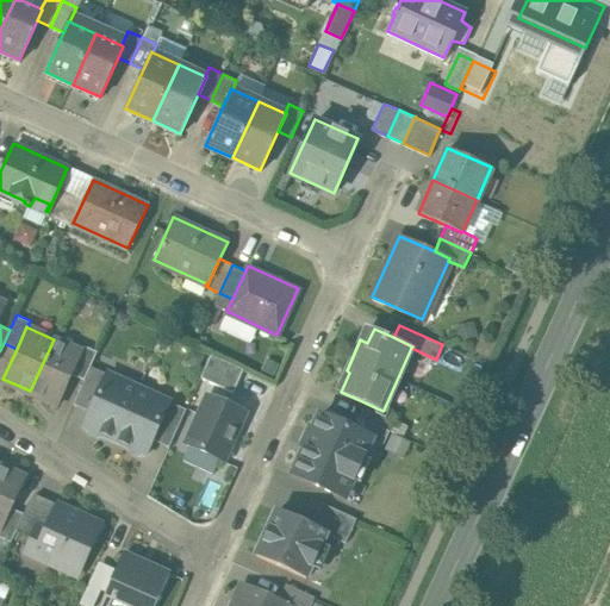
[(80,350),(54,339),(30,391),(57,403),(72,373),(81,351),(80,350)]
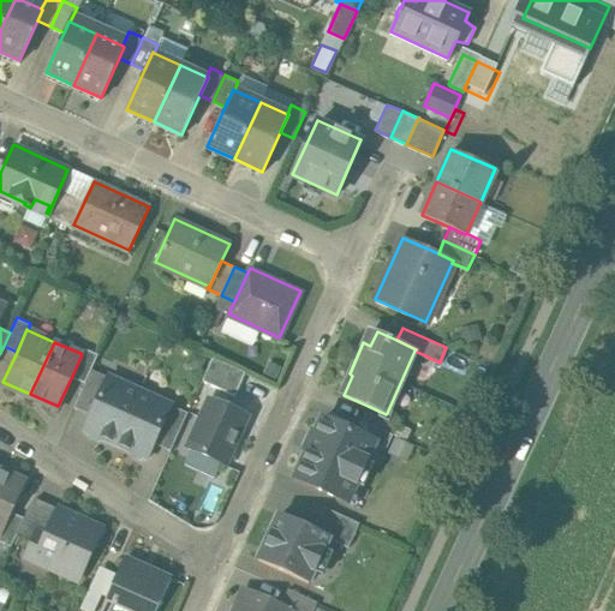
[(97,353),(83,347),(81,353),(82,354),(72,376),(84,382),(91,369),(97,353)]
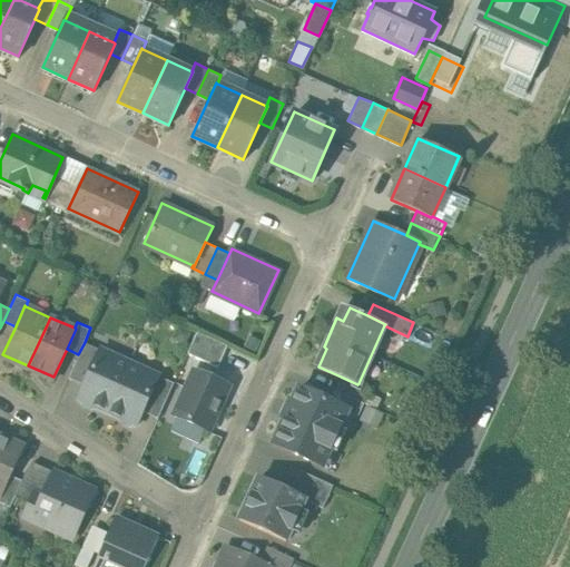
[(227,344),(197,330),(187,352),(217,365),(227,344)]
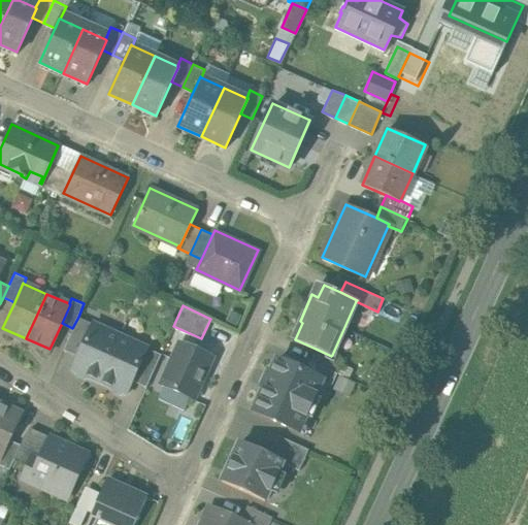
[(72,328),(63,349),(77,355),(92,323),(78,317),(72,328)]
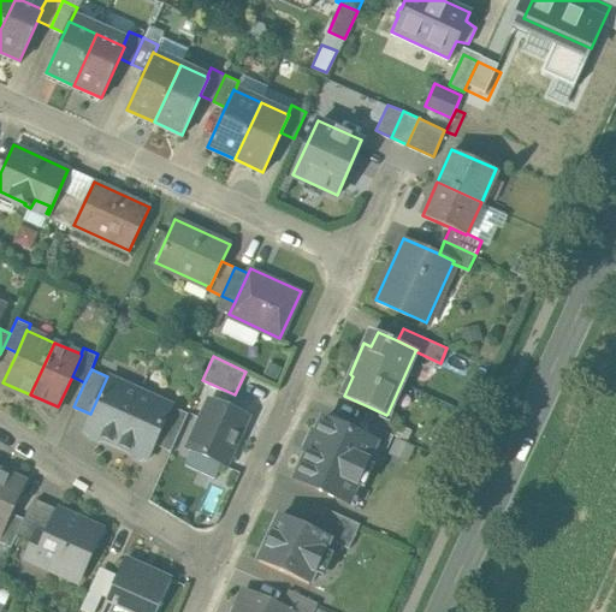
[(140,391),(107,376),(90,414),(83,428),(116,443),(140,391)]
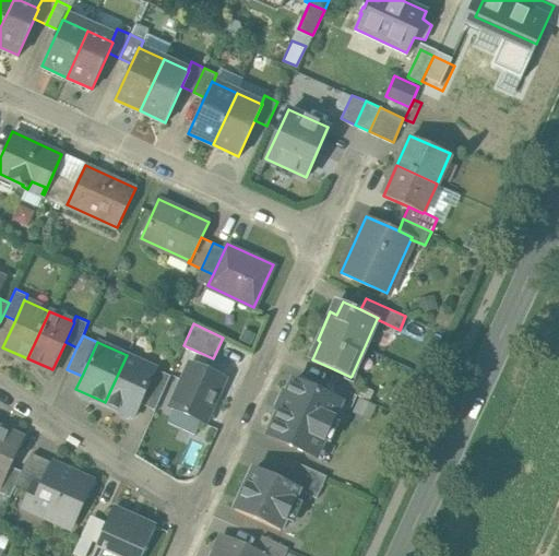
[(155,367),(127,355),(105,402),(133,415),(140,402),(155,367)]
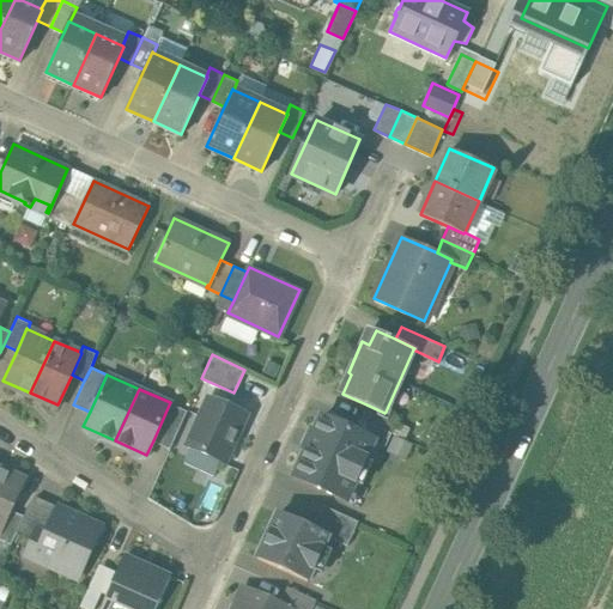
[(246,413),(208,396),(187,444),(224,461),(246,413)]
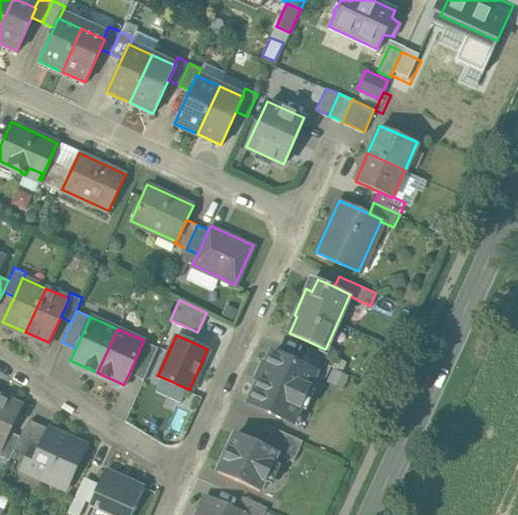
[(144,340),(130,372),(143,378),(158,347),(144,340)]
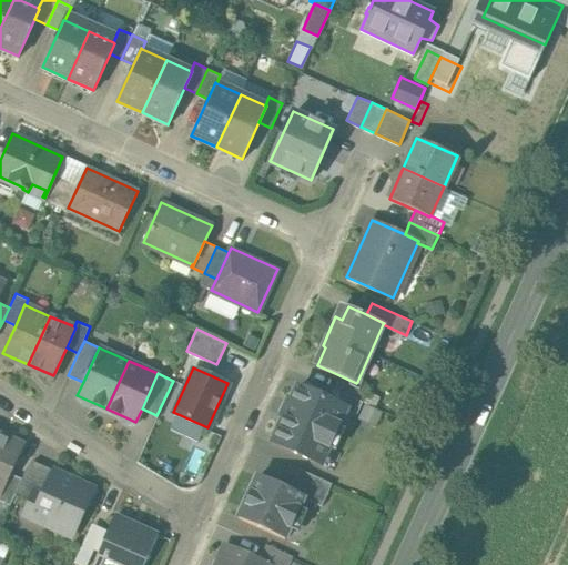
[(368,386),(357,382),(356,383),(340,375),(334,387),(362,401),(368,386)]
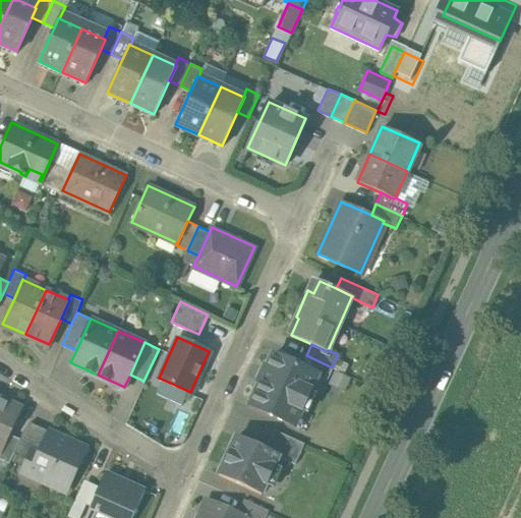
[(301,366),(273,353),(266,367),(265,367),(258,379),(261,380),(249,404),(294,424),(301,409),(301,410),(311,390),(310,389),(316,375),(316,373),(301,366)]
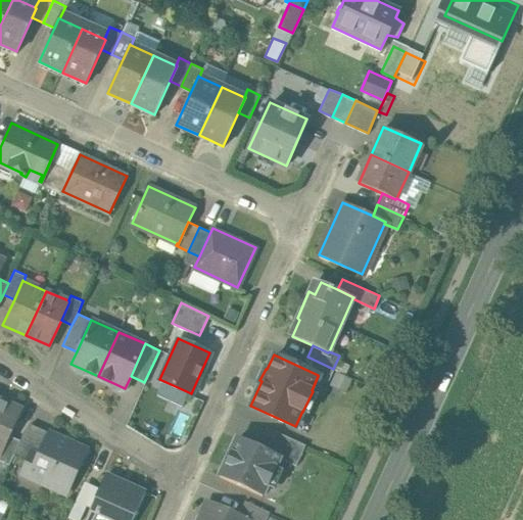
[(333,369),(307,357),(302,368),(318,375),(318,376),(328,381),(333,369)]
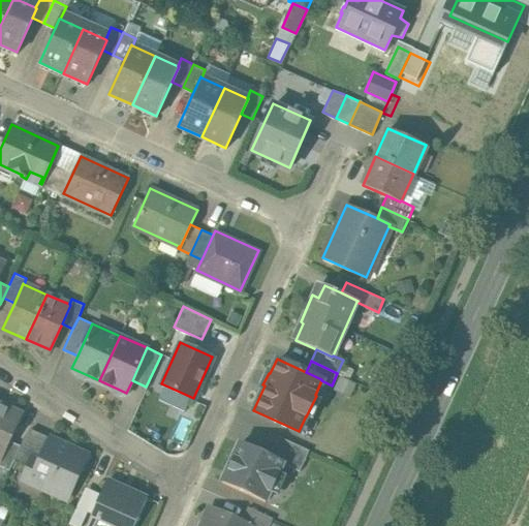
[(21,413),(0,403),(0,458),(0,459),(8,439),(21,413)]
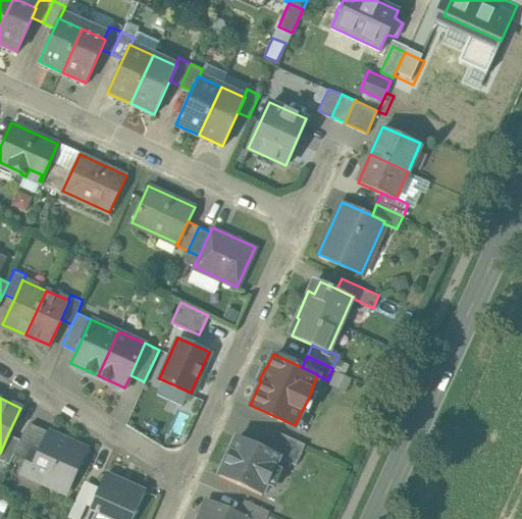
[(48,433),(27,424),(19,438),(13,453),(28,459),(32,450),(40,453),(48,433)]
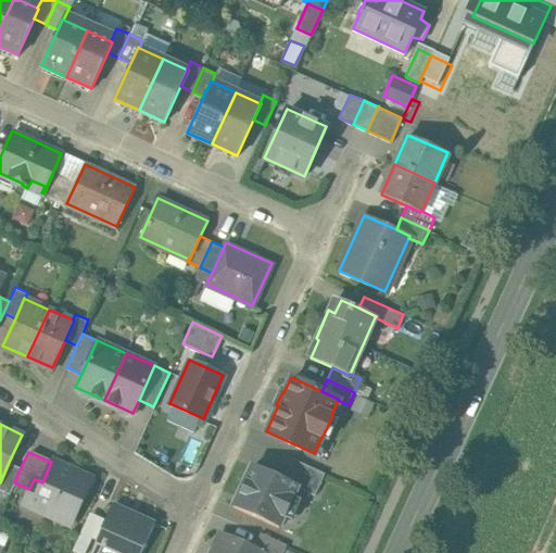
[(325,473),(293,457),(283,479),(298,486),(297,486),(315,494),(325,473)]
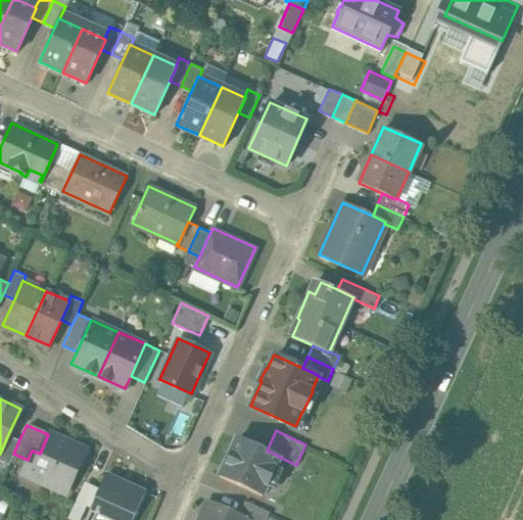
[(19,439),(8,434),(0,454),(0,453),(0,460),(9,464),(13,454),(19,439)]
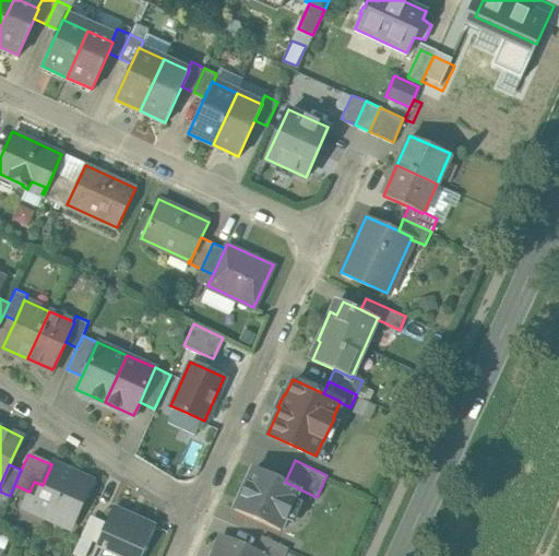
[(92,480),(69,470),(68,472),(51,464),(43,485),(34,482),(30,492),(25,501),(71,522),(92,480)]
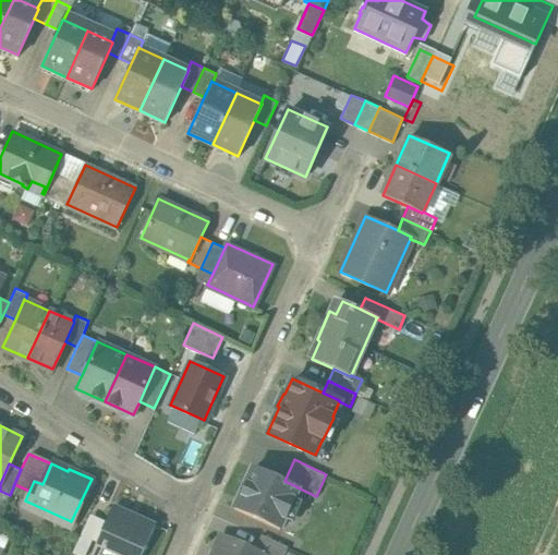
[(284,481),(253,466),(234,507),(279,528),(298,487),(299,487),(284,481)]
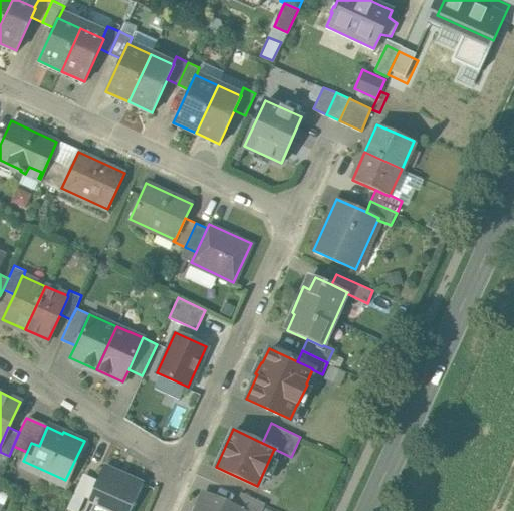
[(129,510),(143,482),(104,465),(97,479),(89,497),(119,510),(129,510)]
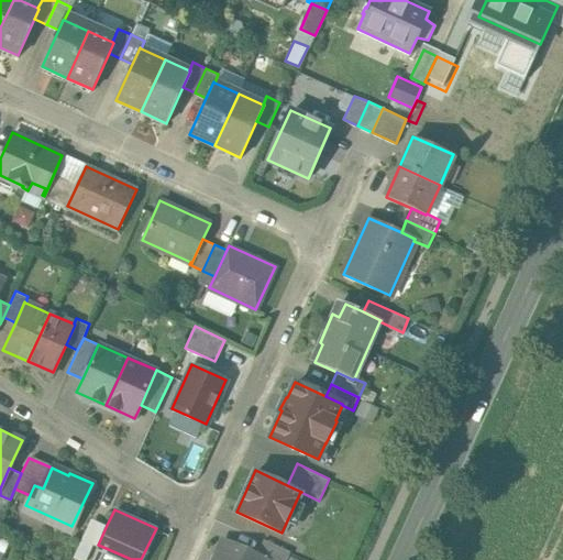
[(107,525),(90,518),(73,557),(80,559),(85,559),(92,542),(98,545),(107,525)]
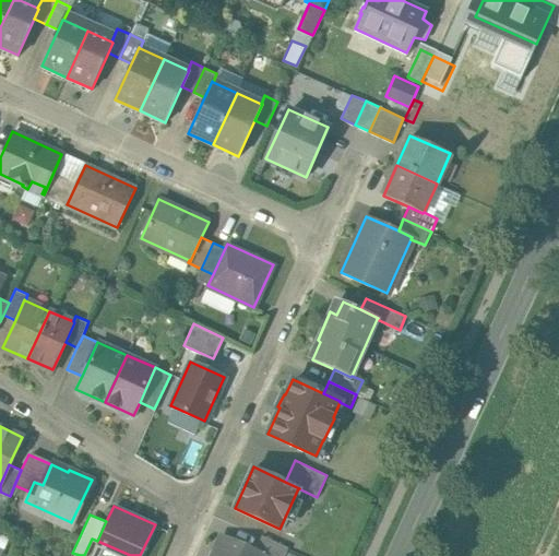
[(254,548),(223,533),(212,555),(264,555),(265,555),(266,554),(254,548)]
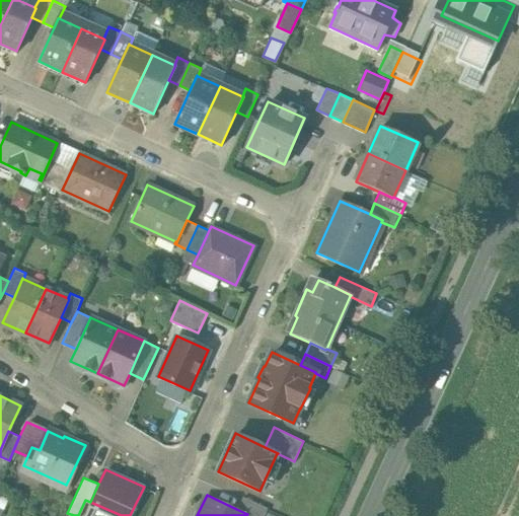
[(263,515),(268,507),(242,496),(236,509),(247,514),(246,515),(248,515),(263,515)]
